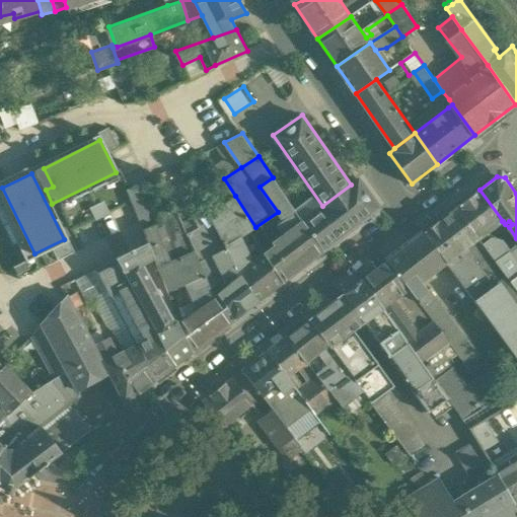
[(302,219),(273,177),(260,187),(278,212),(283,220),(270,230),(273,241),(275,244),(270,248),(289,278),(324,250),(303,221),(302,219)]
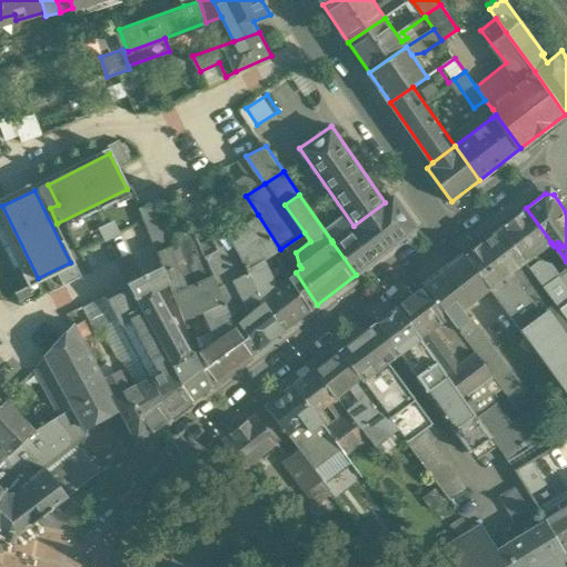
[(354,226),(332,242),(356,275),(418,227),(394,196),(385,202),(354,226)]
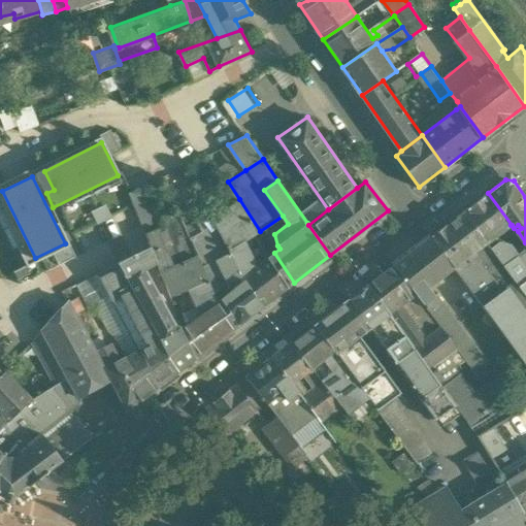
[(148,184),(130,192),(152,247),(158,262),(162,272),(182,263),(165,225),(164,226),(148,184)]
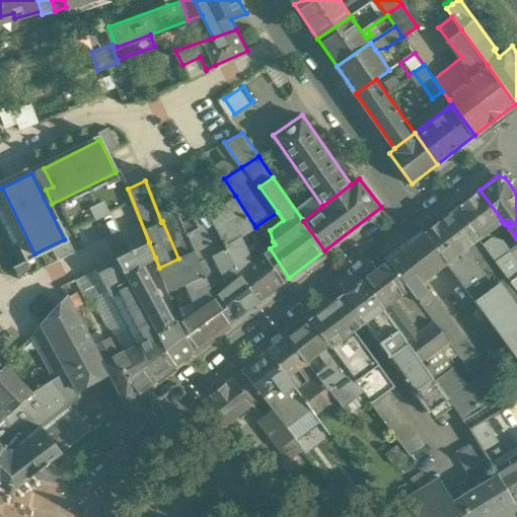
[(503,221),(479,190),(456,207),(478,238),(497,225),(502,221),(503,221)]
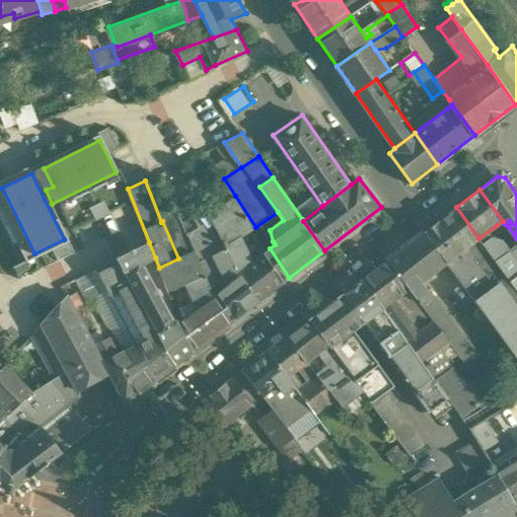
[(255,227),(235,196),(209,214),(239,272),(259,301),(289,278),(270,248),(265,251),(250,230),(255,227)]
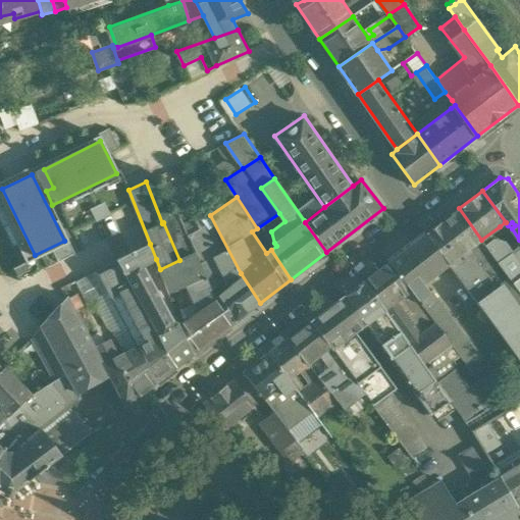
[(459,208),(427,232),(451,263),(463,254),(481,240),(459,208)]
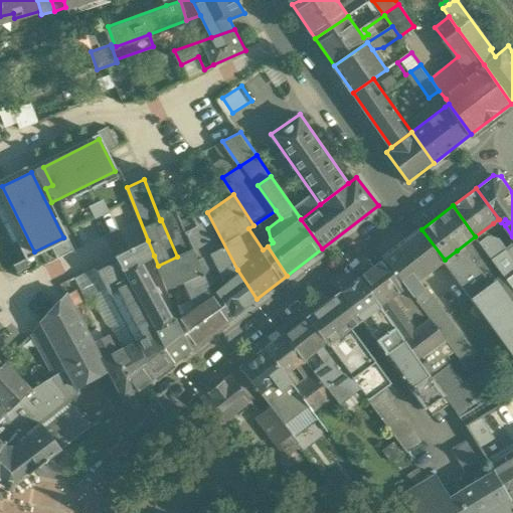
[(181,220),(178,212),(176,210),(175,209),(172,208),(169,207),(166,208),(164,209),(162,211),(161,212),(160,215),(159,218),(160,220),(161,219),(177,257),(158,266),(167,290),(179,285),(180,317),(176,319),(192,348),(229,320),(213,294),(210,286),(198,260),(181,220)]
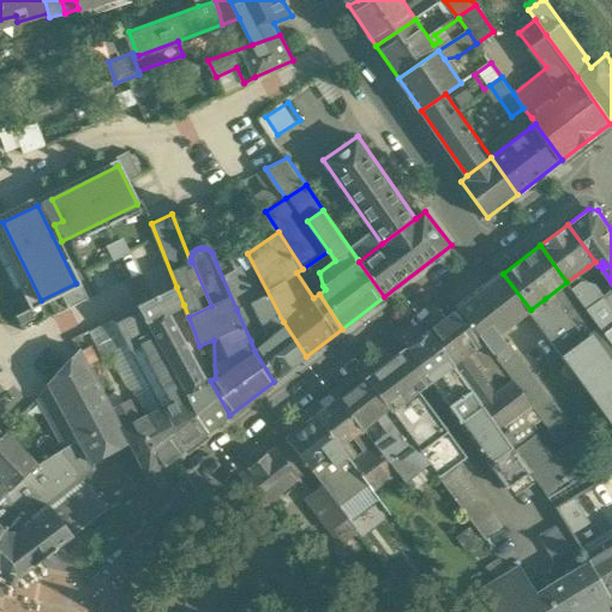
[(247,253),(246,251),(216,263),(237,310),(241,307),(255,336),(251,341),(255,351),(274,382),(306,357),(283,322),(247,253)]
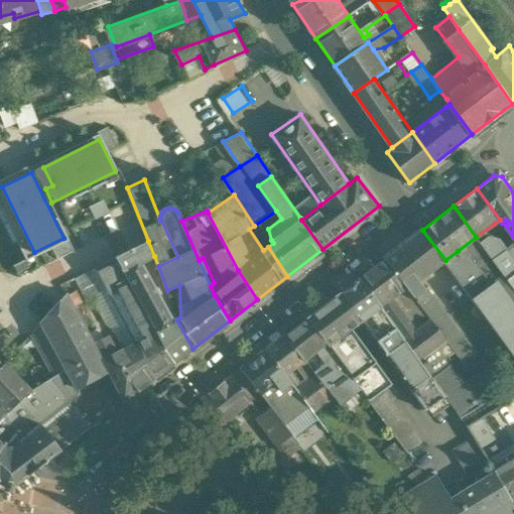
[(494,224),(476,237),(480,242),(489,235),(494,236),(491,232),(497,228),(494,224)]
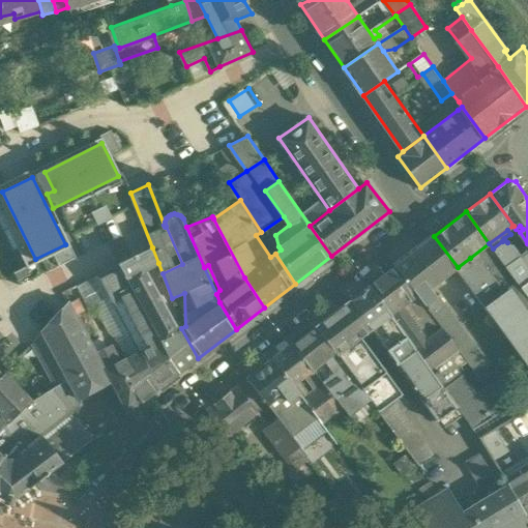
[(434,236),(396,265),(418,294),(419,296),(430,288),(457,268),(458,267),(434,236)]
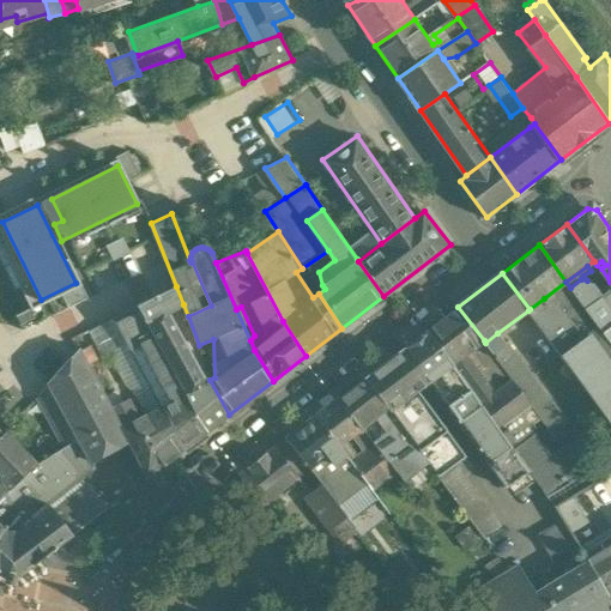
[(587,280),(581,279),(570,288),(586,308),(603,296),(591,280),(587,280)]
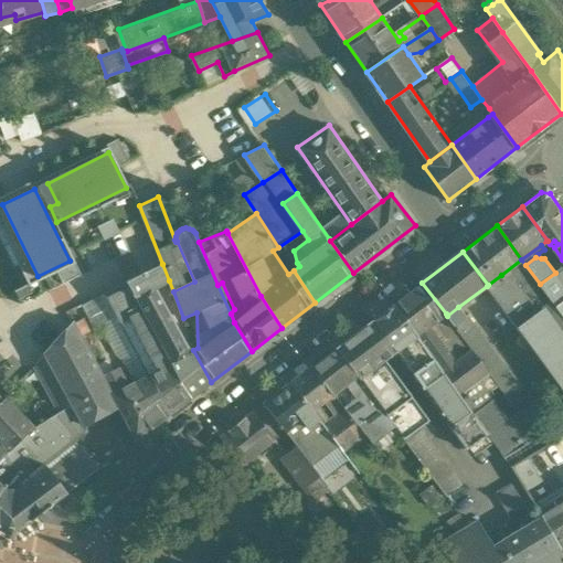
[(162,264),(127,280),(144,310),(150,322),(158,336),(191,397),(211,382),(193,350),(191,349),(188,348),(155,287),(169,280),(162,264)]
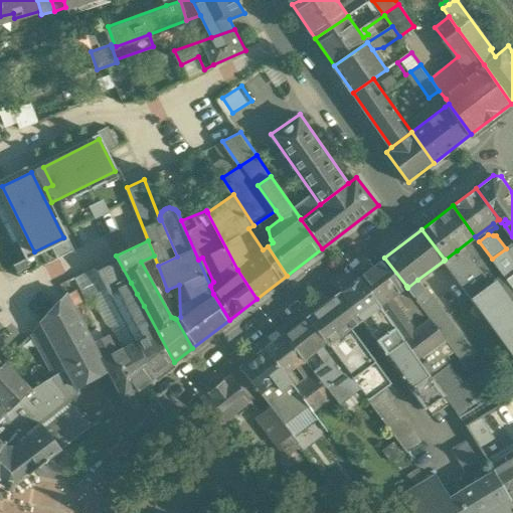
[(512,244),(506,249),(506,248),(492,259),(503,274),(512,287),(512,244)]
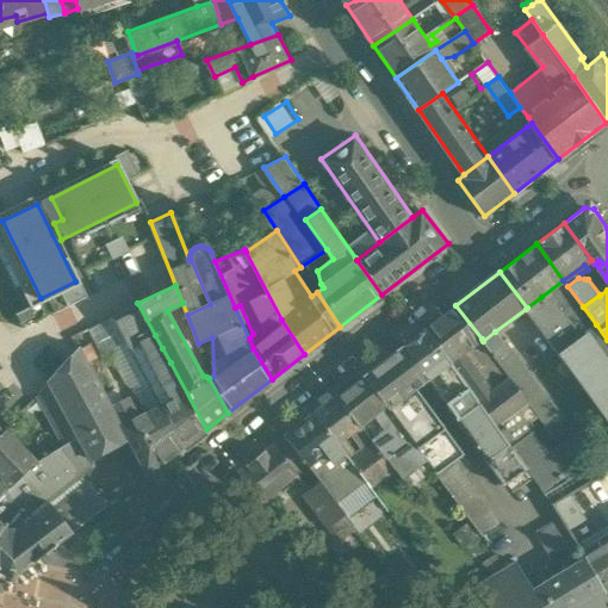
[(570,329),(547,298),(544,302),(541,297),(527,308),(526,309),(544,333),(544,334),(557,352),(558,353),(576,340),(570,329)]
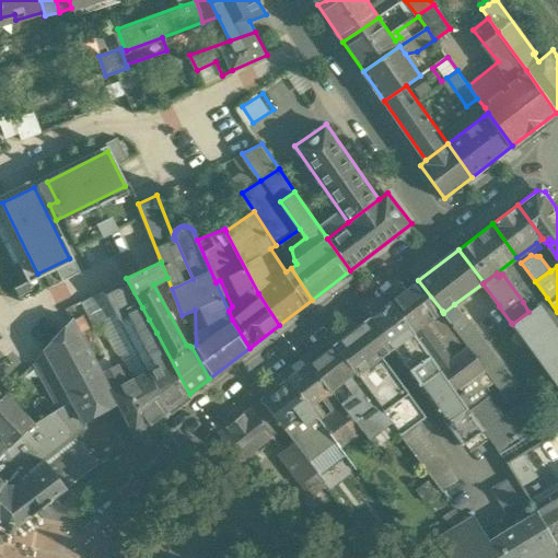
[(126,278),(104,289),(120,318),(129,314),(142,307),(126,278)]
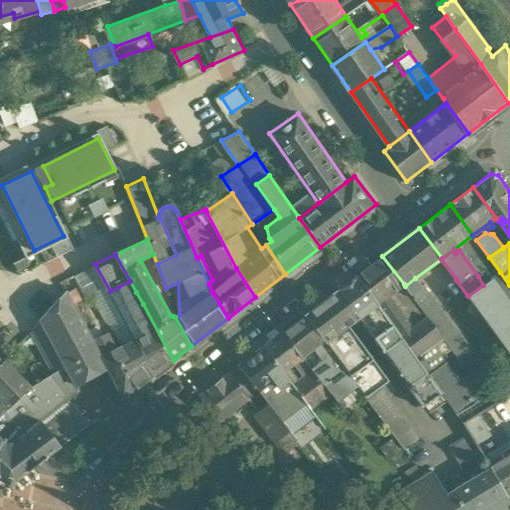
[(404,284),(382,256),(357,274),(378,304),(389,296),(404,284)]
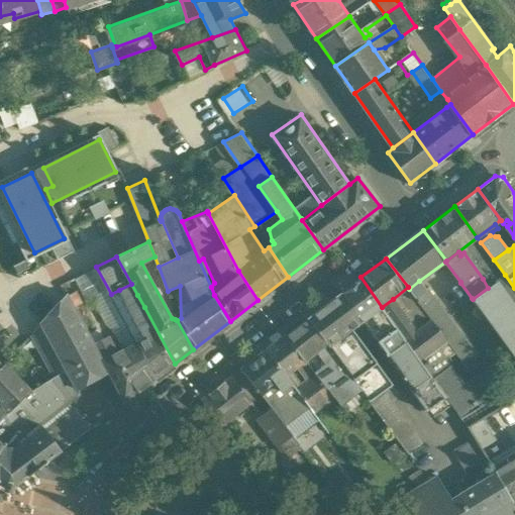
[(111,294),(96,267),(76,278),(88,300),(93,297),(107,323),(110,321),(116,332),(128,325),(111,294)]
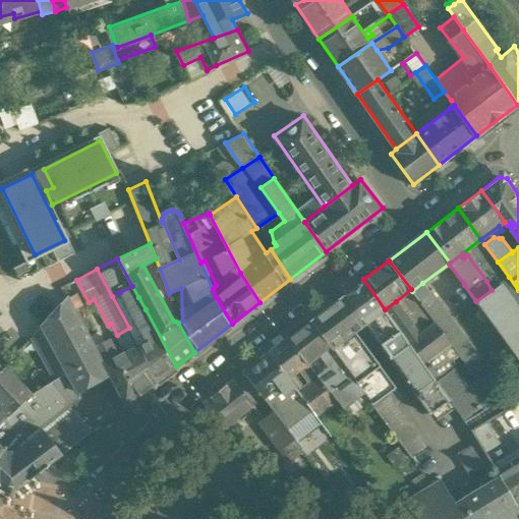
[(518,290),(509,277),(492,290),(476,301),(489,321),(503,339),(504,338),(518,359),(518,290)]
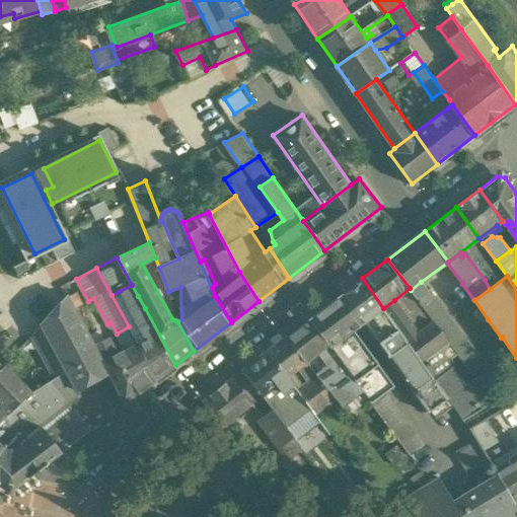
[(362,278),(338,297),(360,326),(372,316),(383,308),(362,278)]
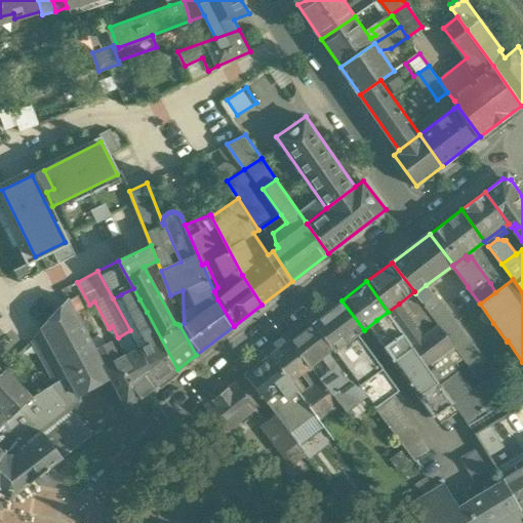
[(426,285),(415,293),(429,311),(442,302),(430,284),(427,286),(426,285)]
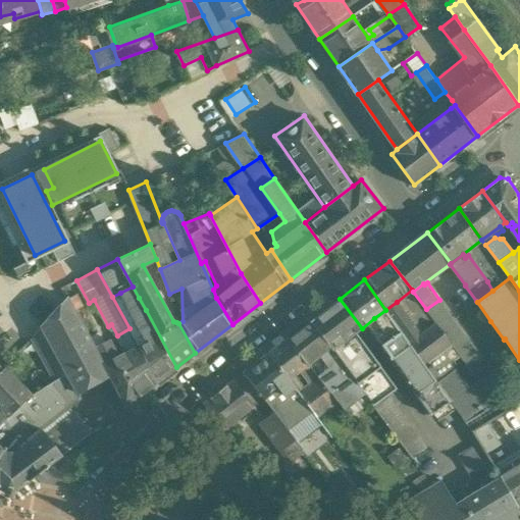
[(133,287),(120,293),(126,305),(139,298),(133,287)]
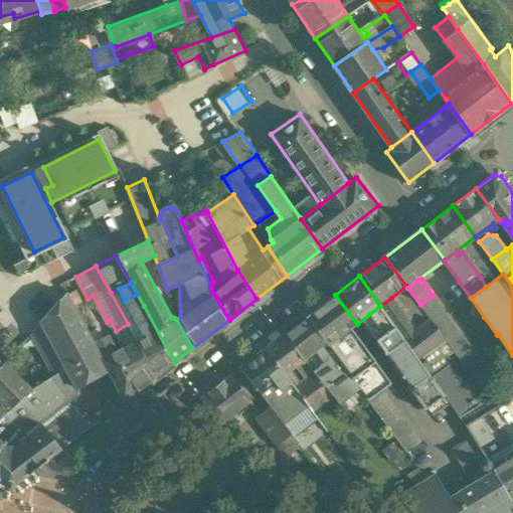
[(68,293),(41,323),(55,347),(66,368),(76,386),(104,361),(105,360),(95,342),(68,293)]
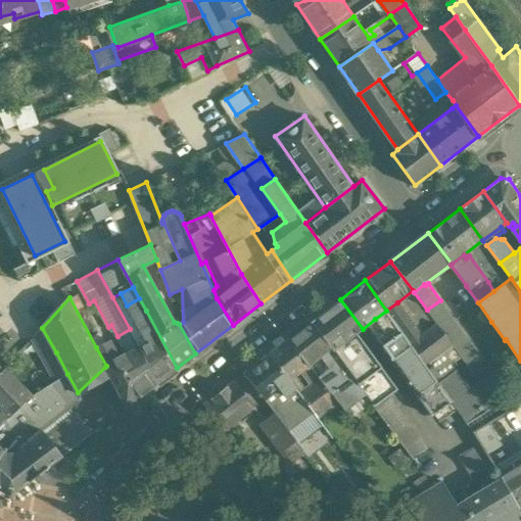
[(146,311),(139,298),(127,305),(146,341),(138,346),(158,382),(177,368),(146,311)]
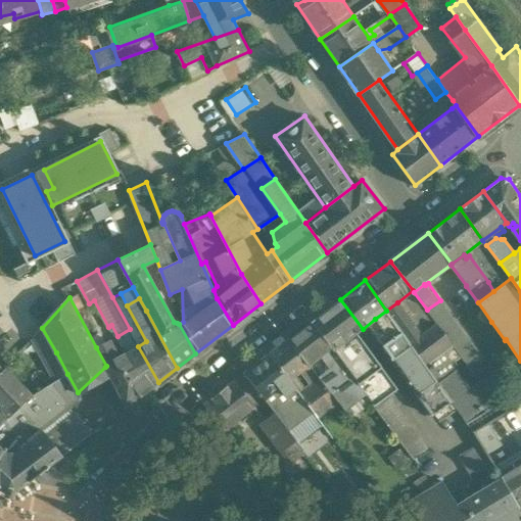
[(363,329),(340,299),(311,321),(332,348),(333,350),(348,339),(363,329)]
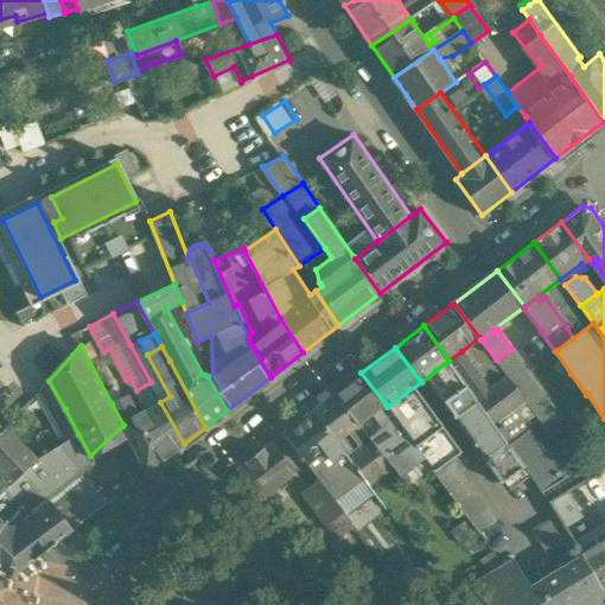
[(560,415),(511,349),(496,360),(507,375),(526,400),(534,411),(546,426),(560,415)]
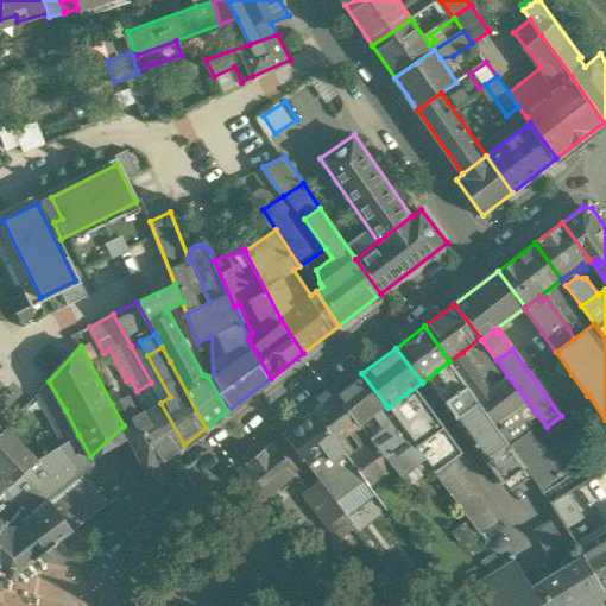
[(484,380),(462,352),(449,361),(471,390),(484,380)]
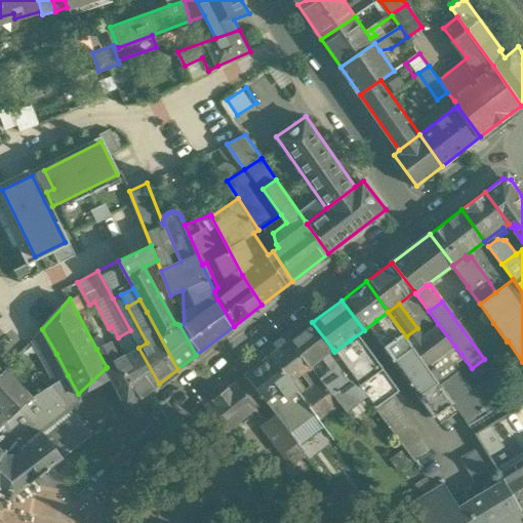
[(406,336),(388,312),(376,320),(392,342),(395,346),(408,339),(406,336)]
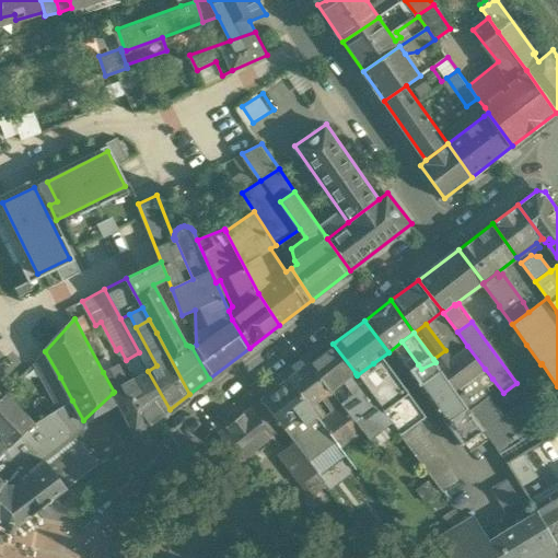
[(333,344),(307,363),(329,393),(343,383),(356,373),(333,344)]
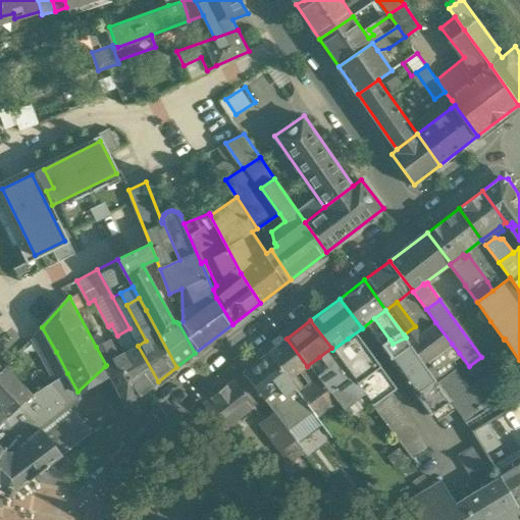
[(420,333),(409,342),(424,364),(425,363),(440,352),(452,344),(435,322),(420,333)]
